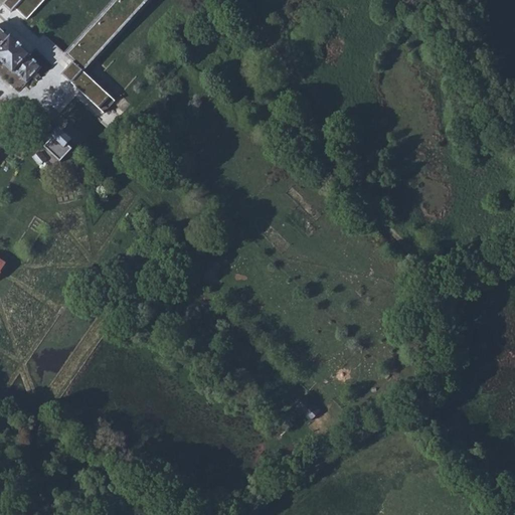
[(45,0),(5,0),(7,1),(3,4),(12,12),(16,8),(27,19),(45,0)]
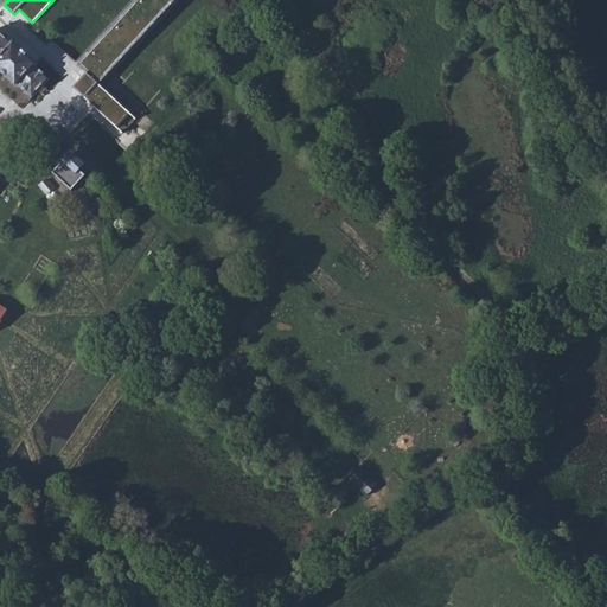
[(132,114),(98,84),(177,0),(136,0),(77,64),(87,74),(74,88),(117,129),(132,114)]
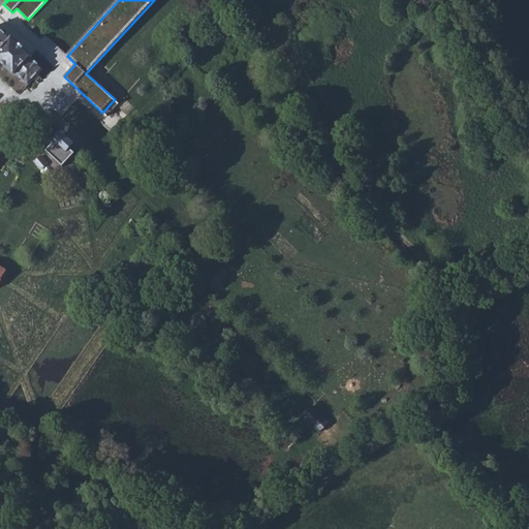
[(32,56),(12,37),(10,38),(0,28),(0,61),(14,75),(17,73),(28,85),(43,69),(31,58),(32,56)]
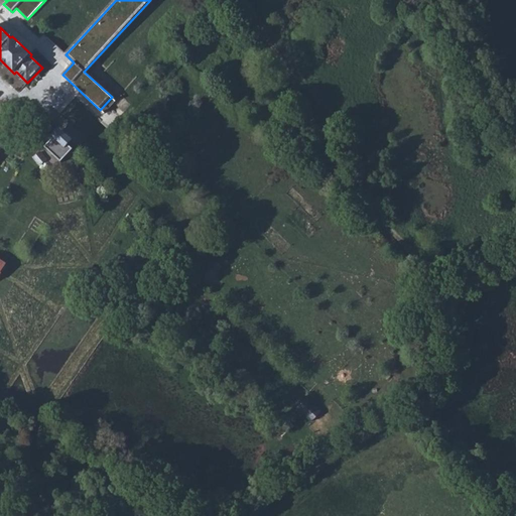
[(60,129),(52,137),(54,138),(45,147),(61,162),(74,150),(70,146),(74,141),(60,129)]
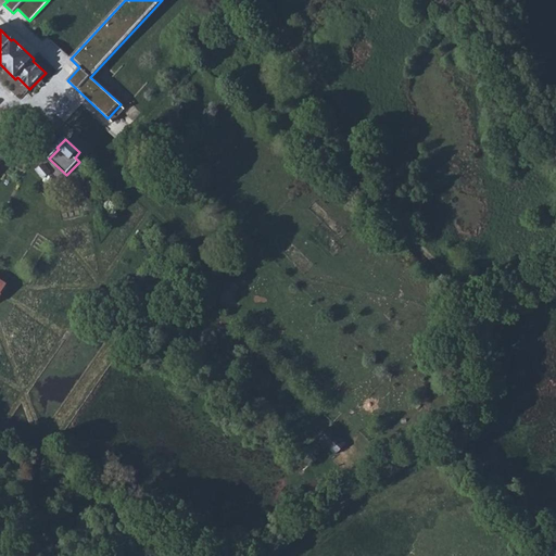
[(45,163),(36,171),(43,178),(50,172),(45,163)]
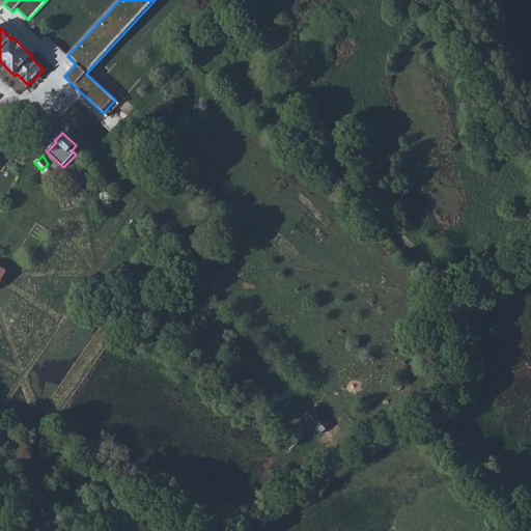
[(305,418),(322,436),(333,425),(316,408),(305,418)]
